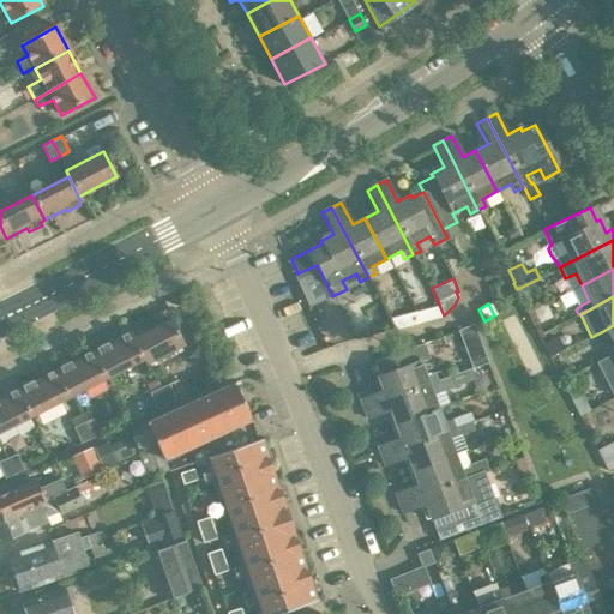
[(439,305),(414,312),(419,323),(444,317),(444,315),(439,305)]
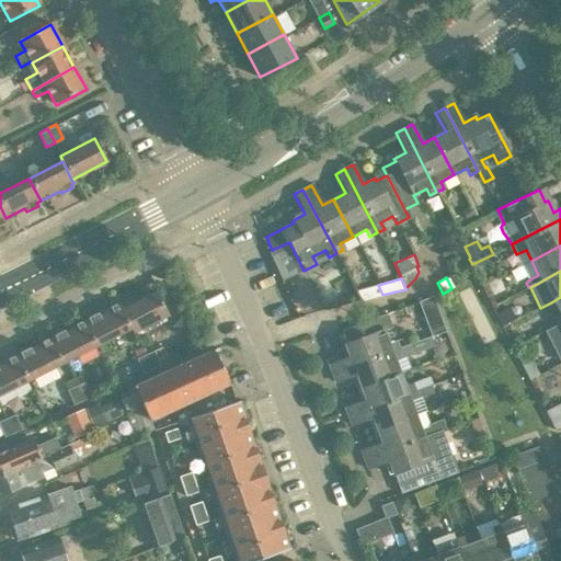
[(382,295),(378,285),(358,290),(363,300),(382,295)]
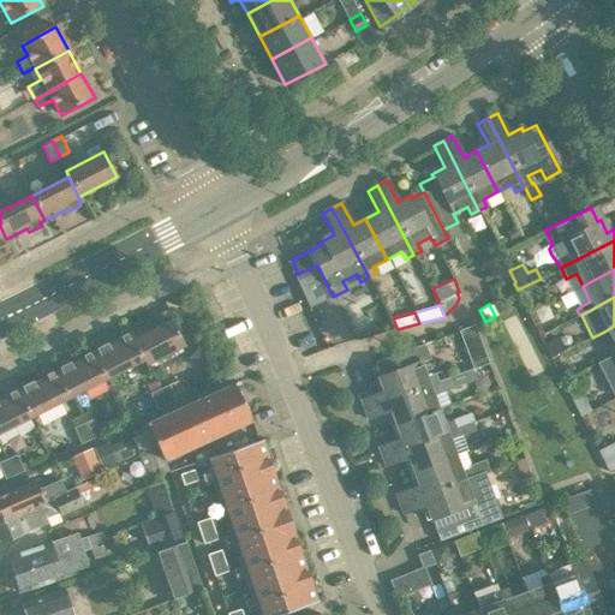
[(133,339),(143,359),(144,359),(147,364),(184,345),(171,320),(135,339),(133,339)]
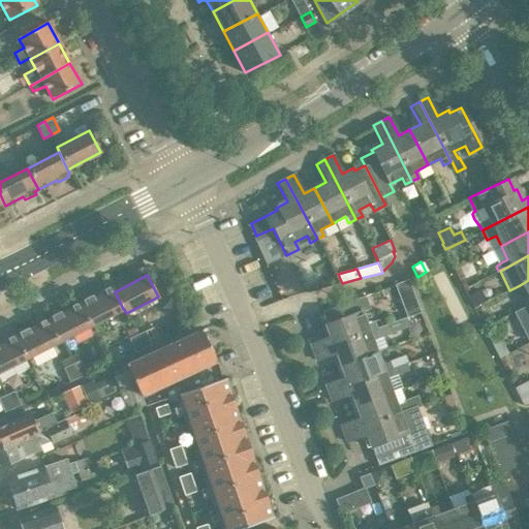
[(520,302),(523,307),(528,304),(528,280),(520,285),(526,299),(520,302)]
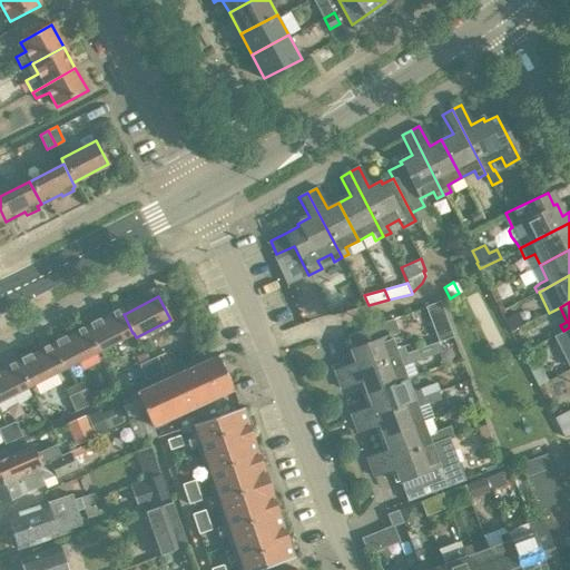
[(438,344),(451,338),(439,303),(424,308),(438,344)]
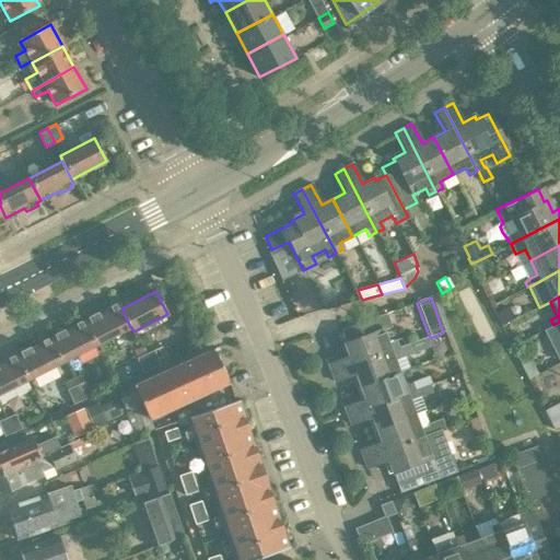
[(97,345),(130,327),(121,308),(123,308),(120,303),(100,314),(98,312),(88,318),(89,321),(85,322),(97,345)]
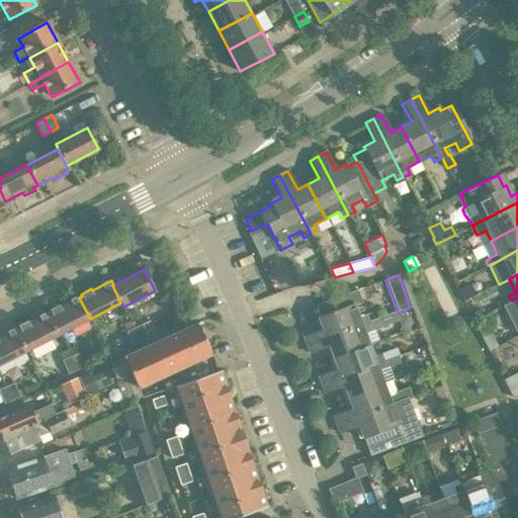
[(317,306),(321,317),(318,318),(322,329),(301,337),(306,346),(368,322),(365,315),(359,318),(354,305),(361,303),(356,290),(317,306)]
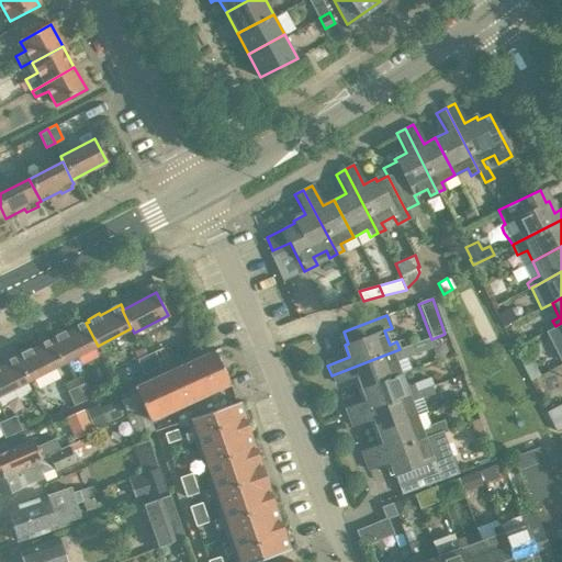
[(55,338),(52,339),(64,363),(98,346),(86,323),(66,334),(65,330),(54,336),(55,338)]
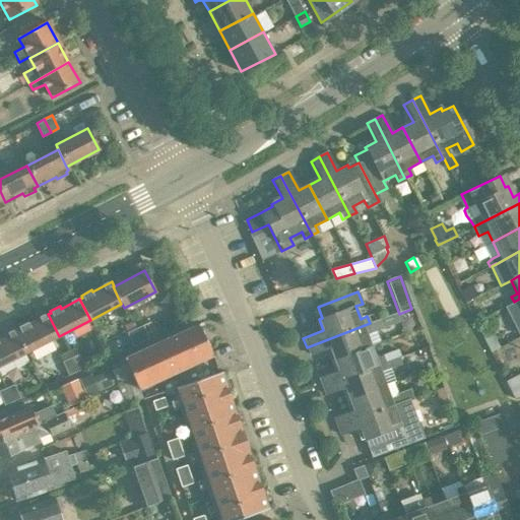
[(20,329),(16,330),(27,351),(59,336),(48,314),(29,324),(28,321),(19,326),(20,329)]
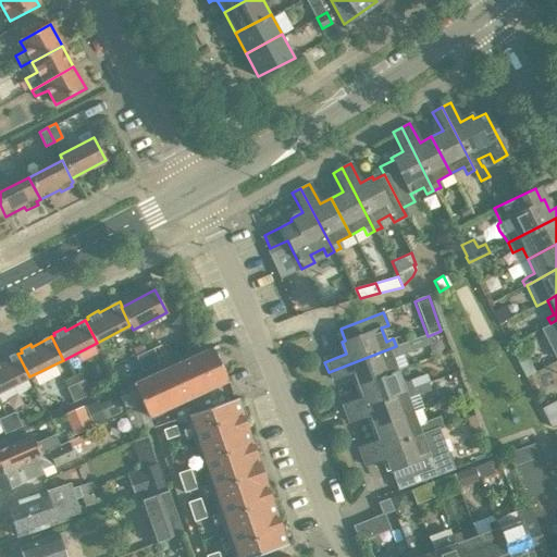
[(400,354),(420,347),(416,338),(397,345),(400,354)]
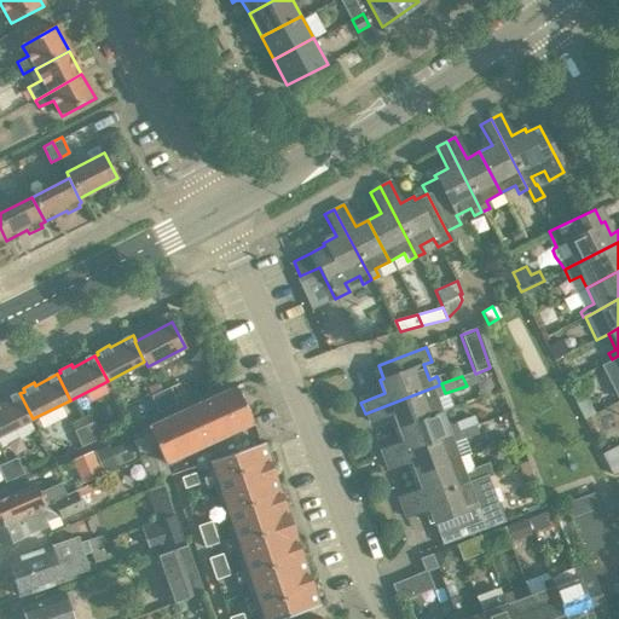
[(443,393),(440,385),(365,414),(369,423),(391,414),(397,428),(441,411),(435,395),(443,393)]
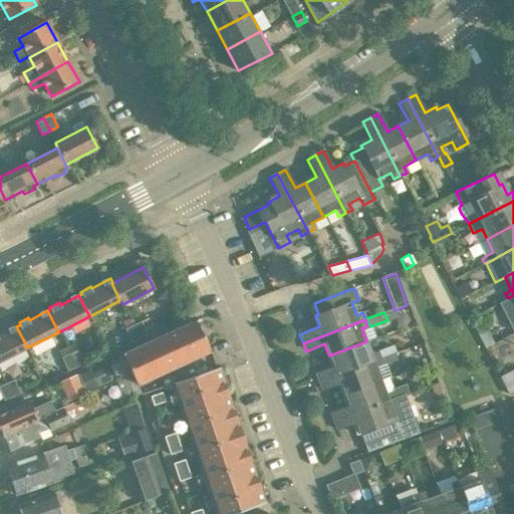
[(122,354),(138,386),(210,351),(196,320),(122,354)]
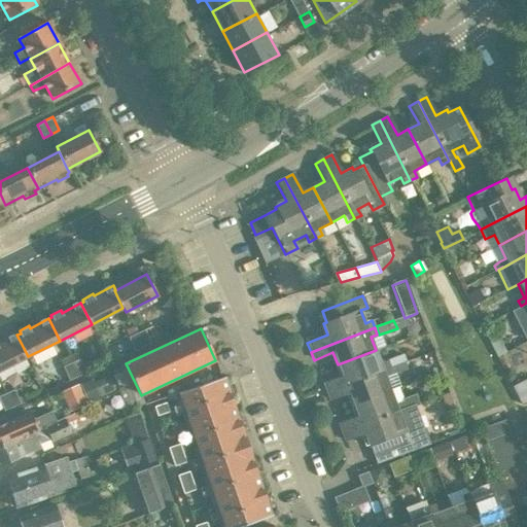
[(136,332),(143,347),(151,343),(144,328),(136,332)]
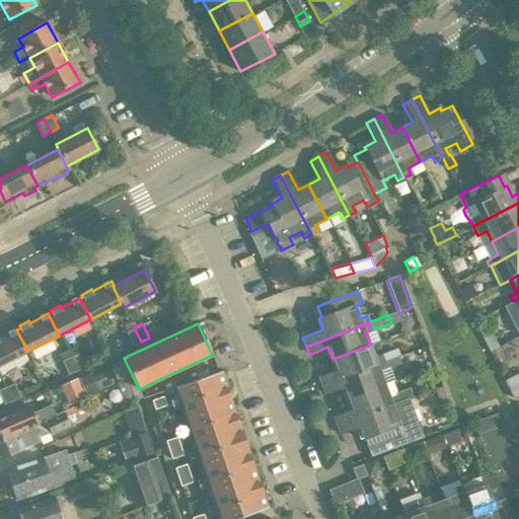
[(141,342),(134,327),(126,331),(133,346),(141,342)]
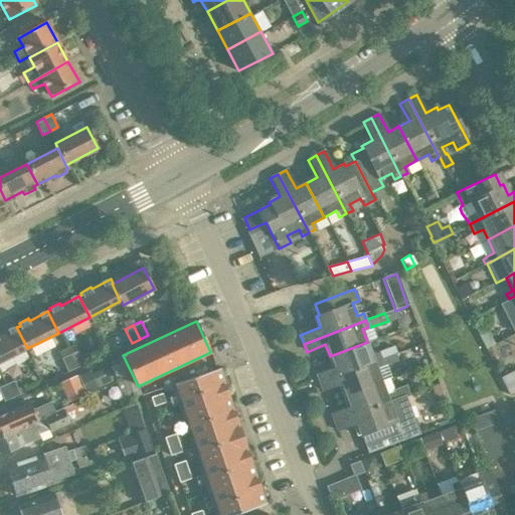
[(0,362),(27,348),(16,327),(0,335),(0,362)]
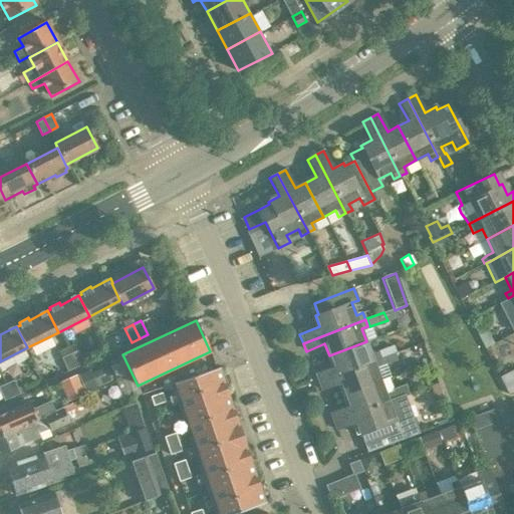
[(315,374),(318,383),(379,359),(392,354),(389,346),(377,350),(378,351),(371,354),(366,341),(329,355),(334,366),(315,374)]
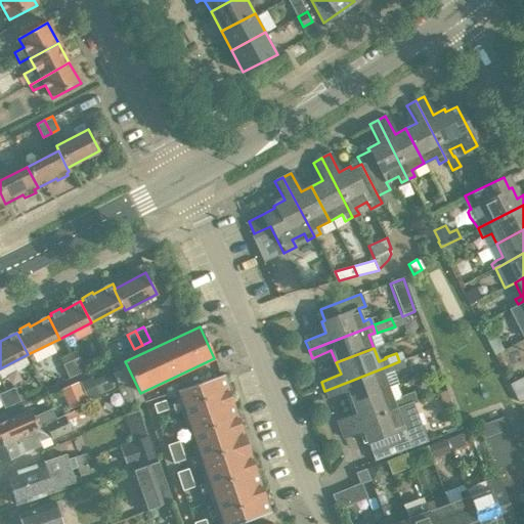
[(79,356),(71,359),(78,374),(86,370),(79,356)]
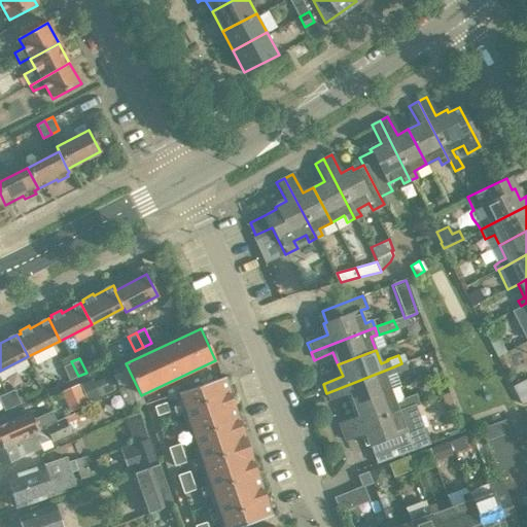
[(78,376),(71,361),(63,365),(69,380),(78,376)]
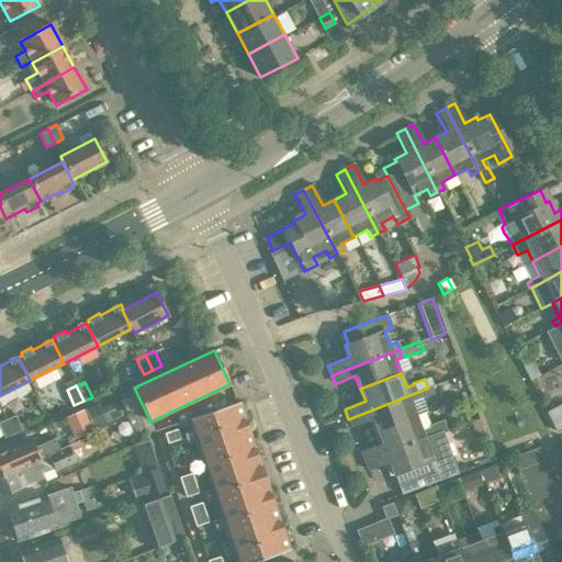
[(371,420),(377,433),(416,416),(411,402),(423,397),(431,394),(429,386),(428,388),(415,393),(348,419),(352,428),(371,420)]
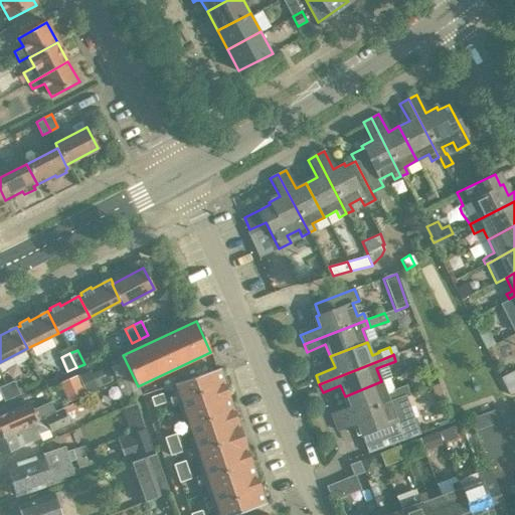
[(175,383),(175,384),(175,385),(176,385),(197,448),(200,456),(219,514),(233,514),(266,504),(265,503),(219,369),(220,369),(219,368),(175,383)]
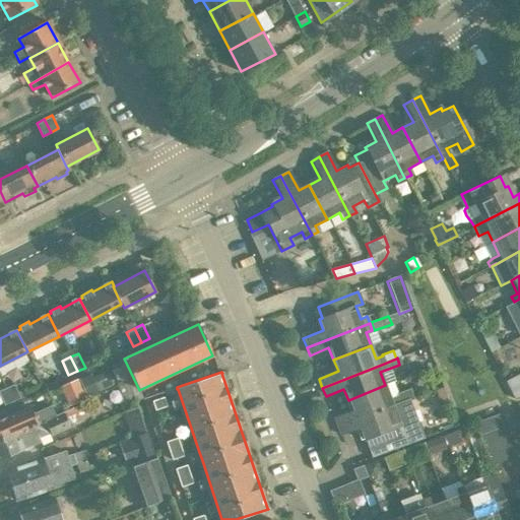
[(89,374),(78,379),(86,397),(98,392),(89,374)]
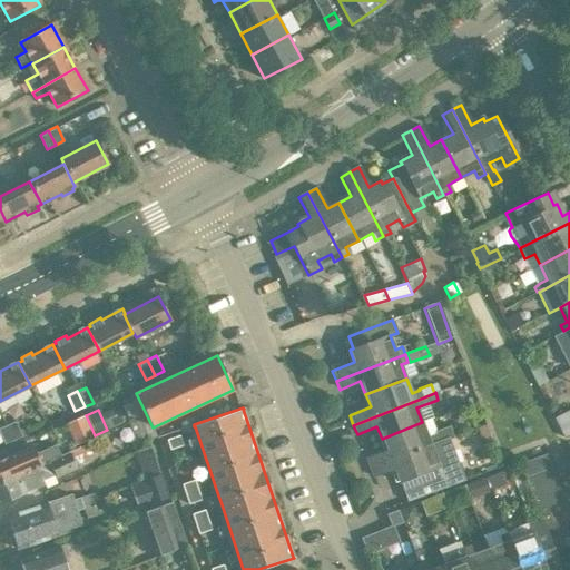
[(74,421),(82,441),(95,435),(86,415),(74,421)]
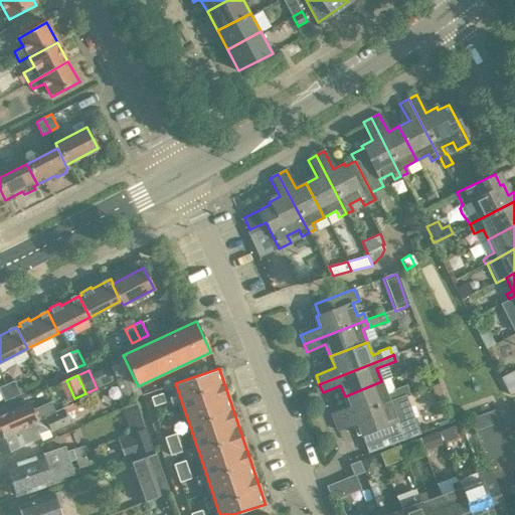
[(121,396),(125,398),(132,395),(125,378),(115,381),(121,396)]
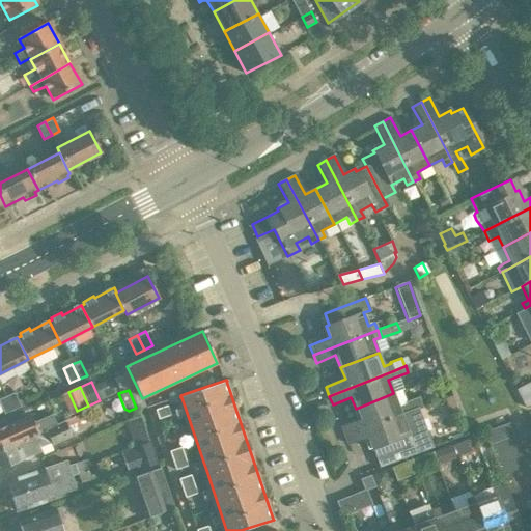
[(419,396),(406,401),(401,390),(393,393),(356,409),(360,419),(340,427),(344,436),(418,408),(422,406),(419,396)]
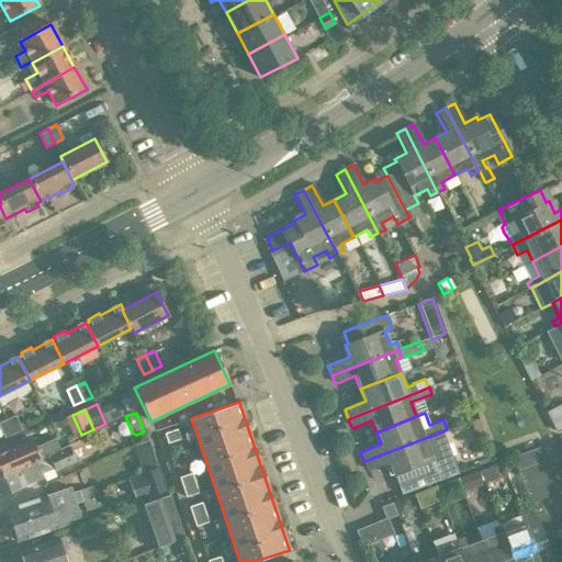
[(7,418),(13,434),(21,429),(14,415),(7,418)]
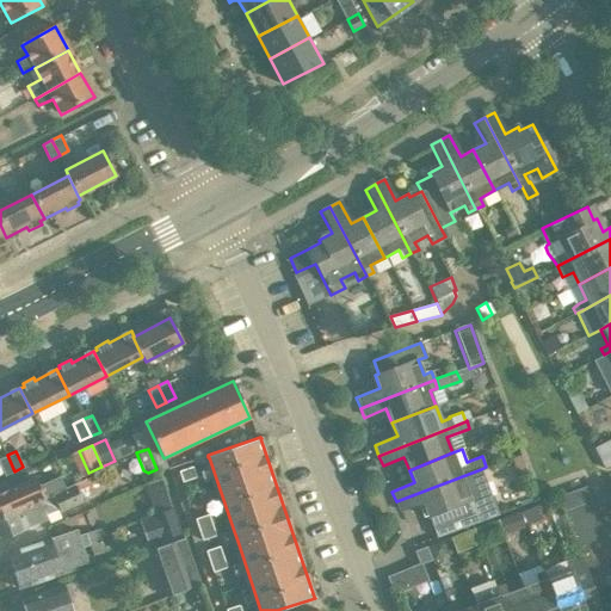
[(14,471),(7,455),(0,458),(0,463),(5,475),(14,471)]
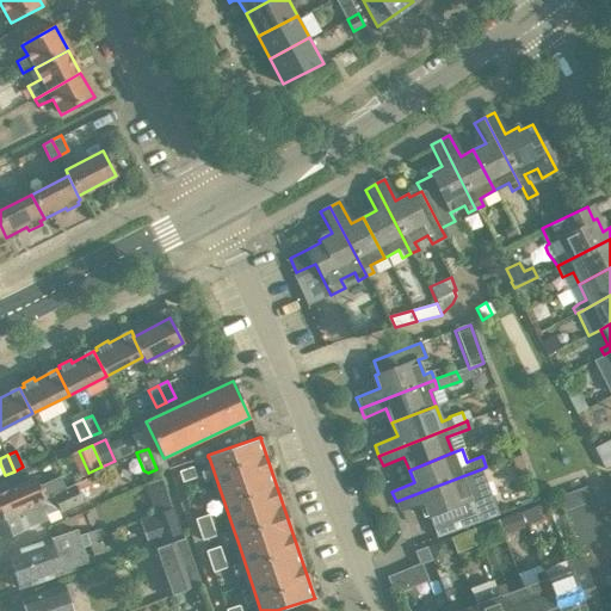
[(517,474),(526,470),(520,455),(511,458),(517,474)]
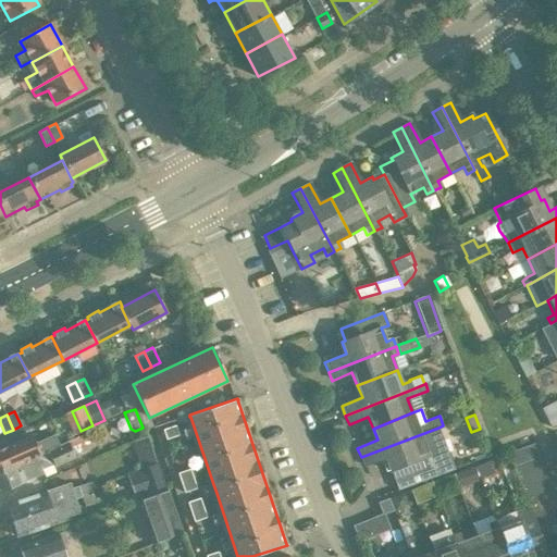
[(163,430),(166,440),(178,435),(175,425),(163,430)]
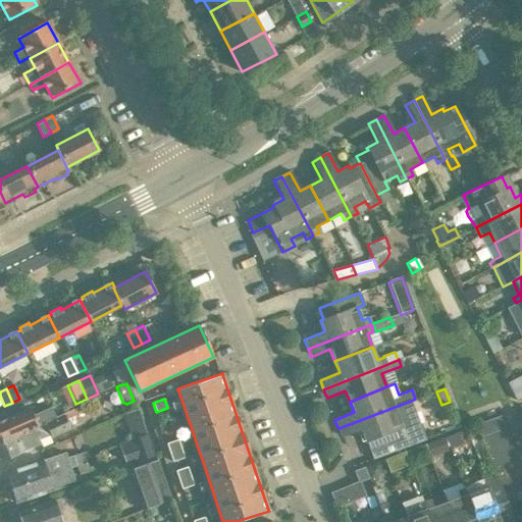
[(411,401),(338,428),(342,437),(360,430),(372,462),(409,448),(426,440),(423,432),(414,408),(411,401)]
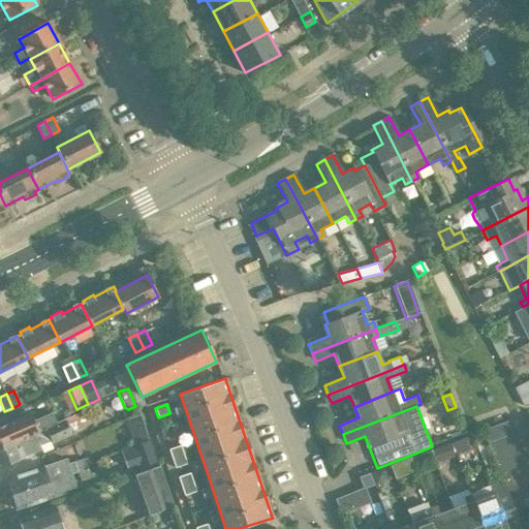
[(31,413),(0,427),(0,448),(55,425),(51,414),(34,422),(31,413)]
